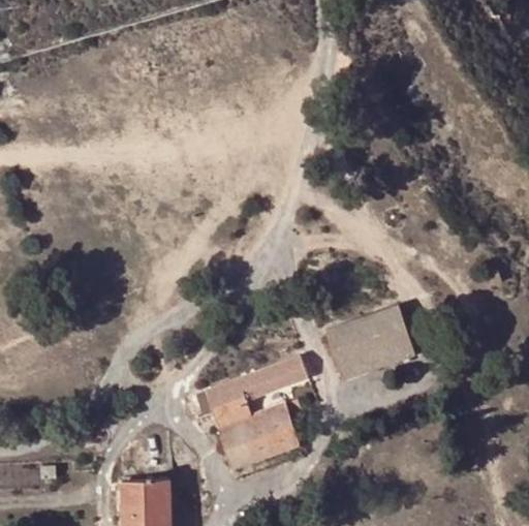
[(499,284),(496,274),(486,278),(489,287),(499,284)]
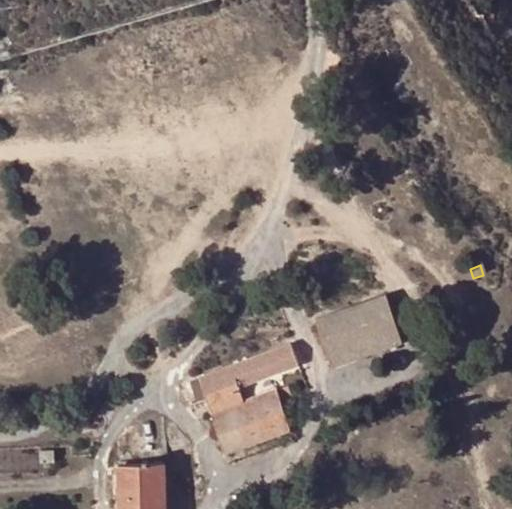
[(333,371),(403,346),(385,297),(315,321),(333,371)]
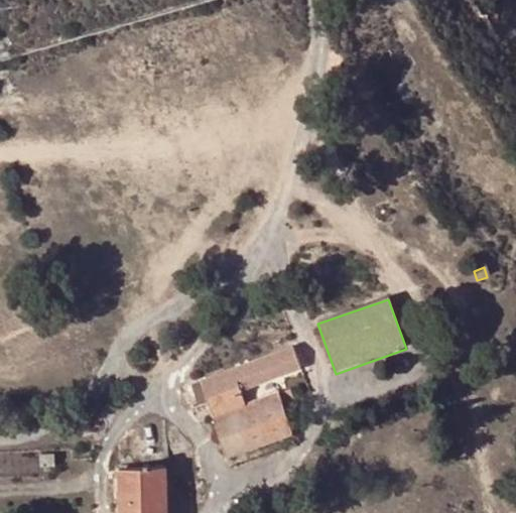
[(200,382),(206,403),(226,460),(291,436),(278,396),(245,407),(239,392),(298,369),(290,349),(200,382)]
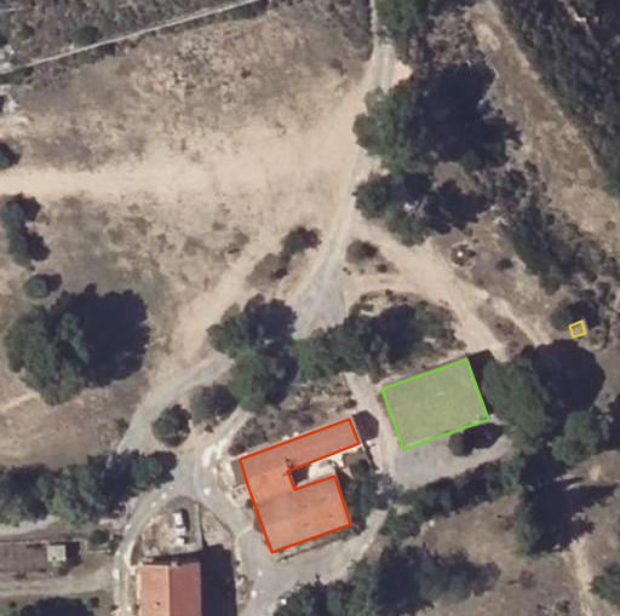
[(237,488),(247,484),(240,459),(228,462),(237,488)]
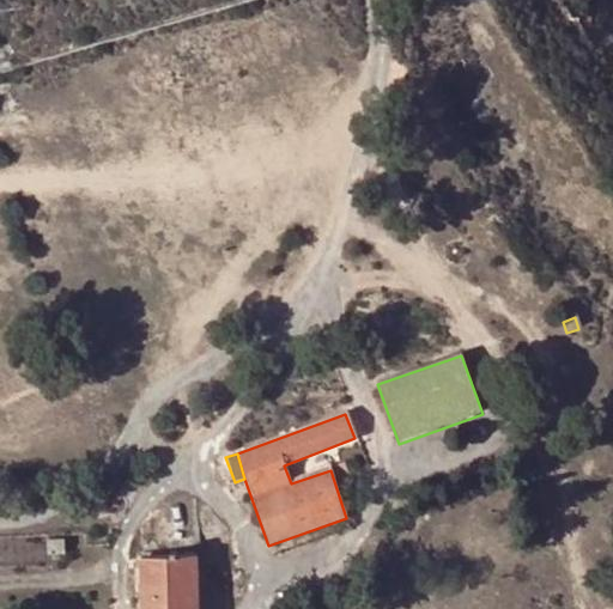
[(65,554),(65,537),(47,539),(47,554),(65,554)]
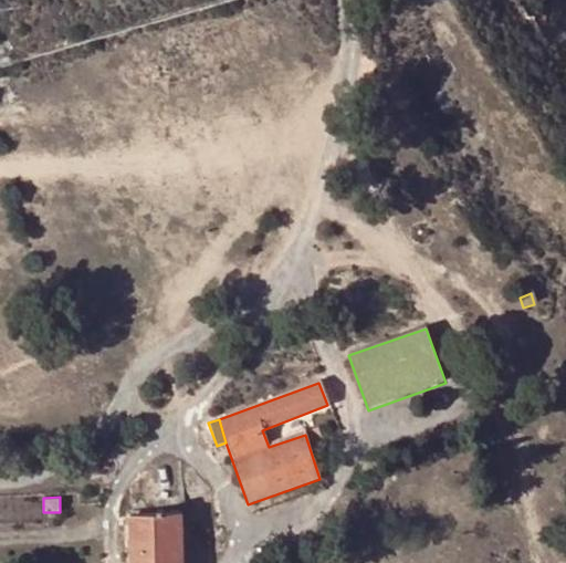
[(132,517),(133,562),(184,562),(182,515),(132,517)]
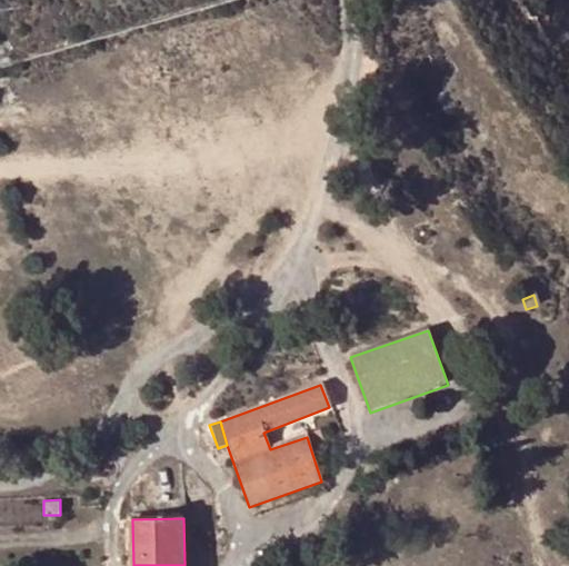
All buildings are outlined.
